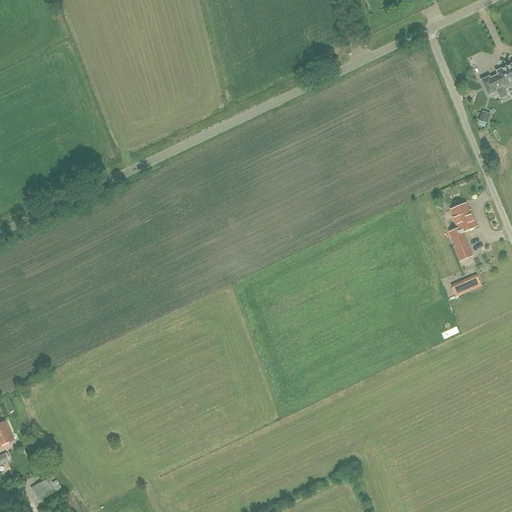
[(504,88),(511,84),(511,64),(497,72),(498,75),(490,79),(490,77),(482,81),(489,95),(496,91),(495,90),(503,86),(504,88)]
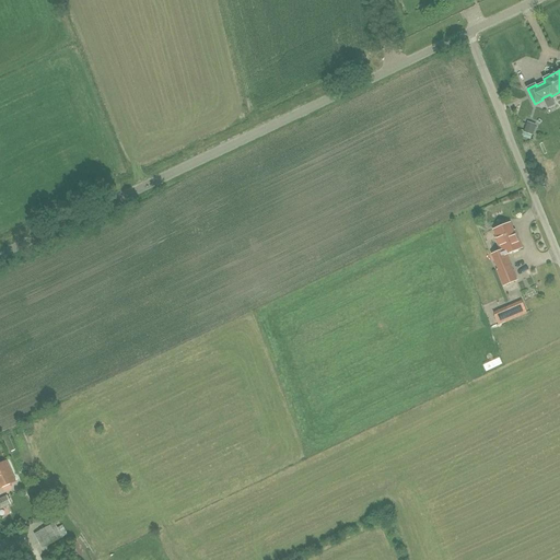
[(527,132),(535,136),(539,126),(532,123),(527,132)]
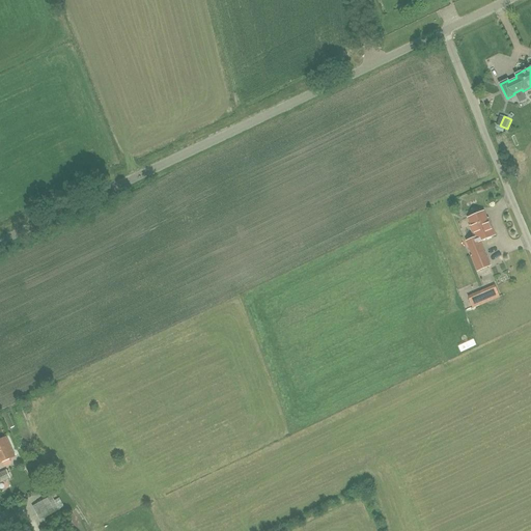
[(479,242),(495,235),(491,225),(490,225),(483,212),(469,218),(472,226),(471,226),(476,238),(468,241),(474,255),(472,256),(478,271),(490,267),(483,251),(483,252),(479,242)]
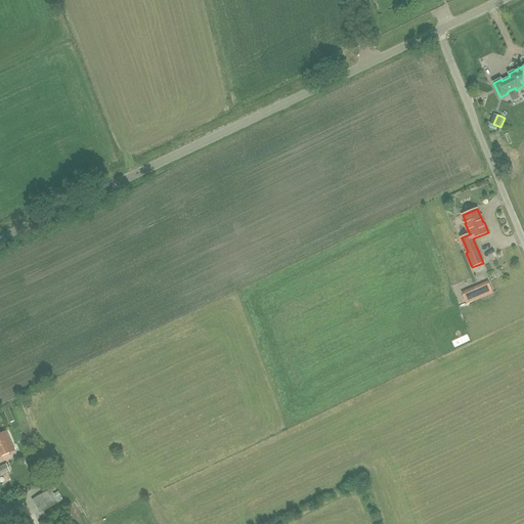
[(480,301),(495,295),(492,285),(476,290),(480,301)]
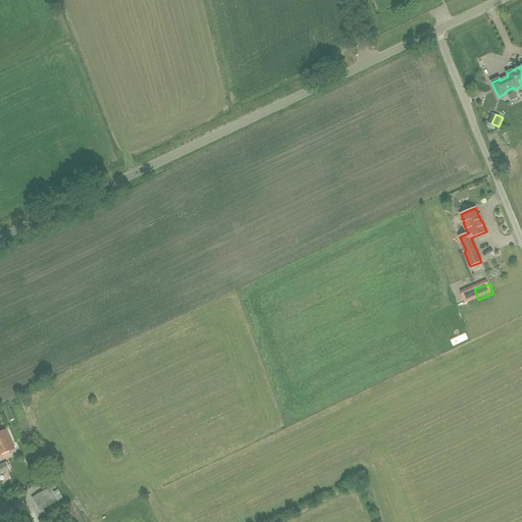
[(0,455),(15,449),(6,429),(0,432),(0,455)]
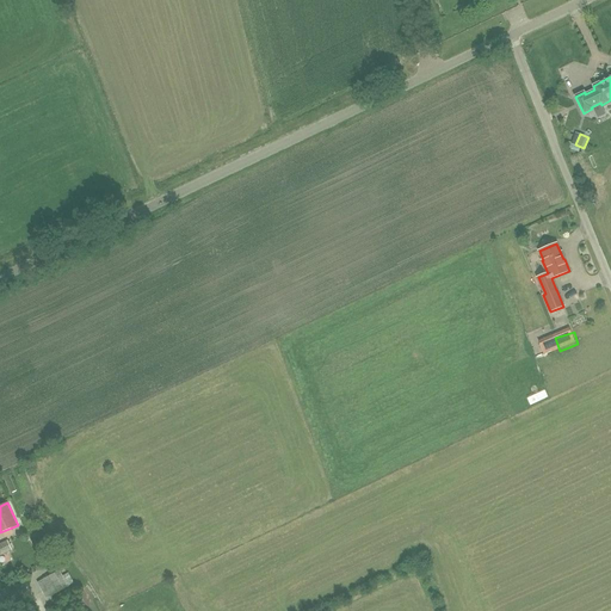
[(0,556),(12,550),(7,541),(0,543),(0,556)]
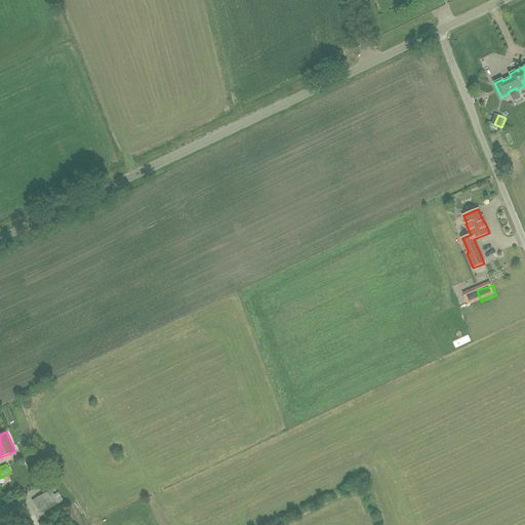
[(58,503),(57,502),(63,500),(57,492),(53,495),(50,490),(33,500),(40,514),(58,503)]
